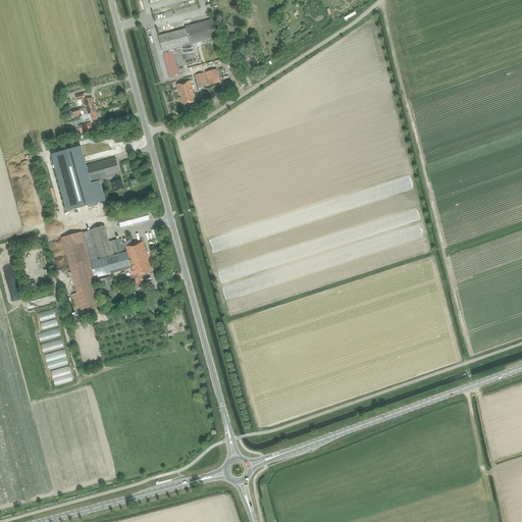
[(162,35),(158,37),(159,40),(162,50),(163,53),(163,54),(164,57),(167,68),(169,76),(174,75),(180,73),(185,72),(186,72),(185,69),(184,64),(183,62),(183,61),(181,58),(181,56),(189,54),(192,53),(195,52),(195,50),(193,44),(195,44),(202,42),(211,39),(214,39),(216,38),(219,37),(215,23),(214,18),(213,19),(211,19),(208,20),(206,21),(202,22),(200,22),(186,27),(186,29),(185,30),(183,30),(170,33),(169,34),(168,34),(166,34),(162,35)]
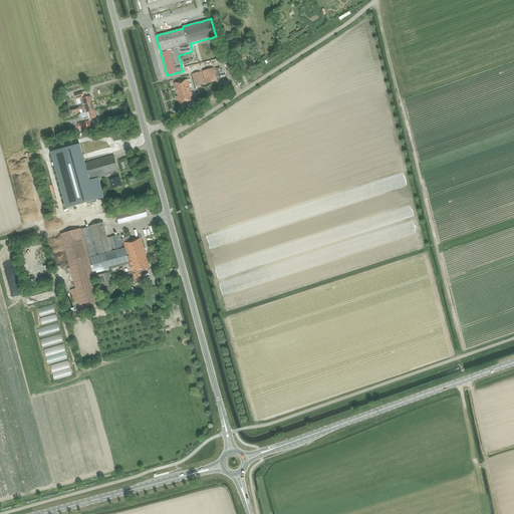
[(303,28),(287,39),(289,41),(304,32),(307,29),(309,31),(311,30),(308,25),(304,28),(303,28)]
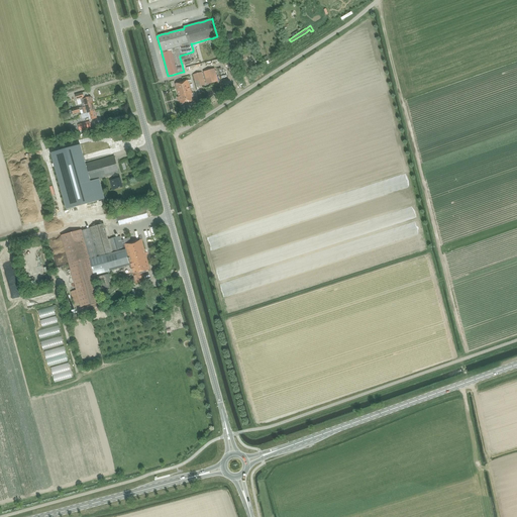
[(318,31),(316,29),(305,36),(305,35),(291,44),(288,40),(285,42),(284,40),(279,30),(276,32),(281,42),(283,45),(285,44),(286,46),(289,52),(318,31)]
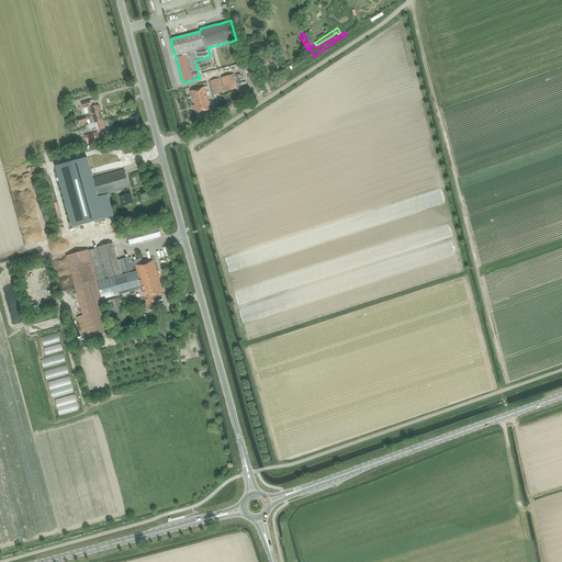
[(233,41),(231,42),(231,43),(234,55),(240,53),(237,44),(237,42),(237,41),(236,40),(233,41)]
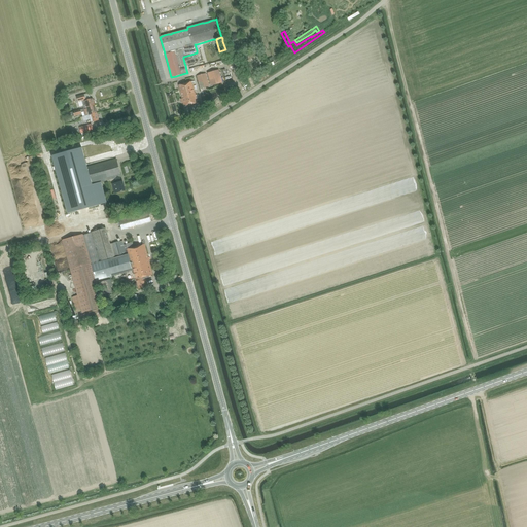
[(213,72),(208,73),(212,86),(218,84),(222,83),(219,70),(213,72)]
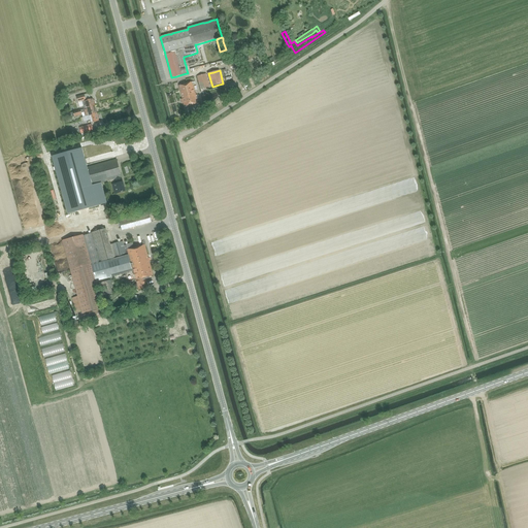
[(199,76),(197,76),(200,90),(209,88),(206,74),(204,74),(199,76)]
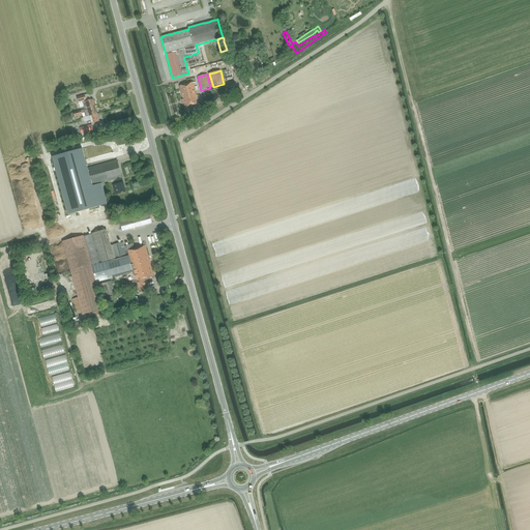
[(187,85),(179,87),(180,90),(185,108),(199,105),(198,100),(201,99),(200,95),(197,96),(194,86),(197,86),(196,82),(188,84),(187,85)]
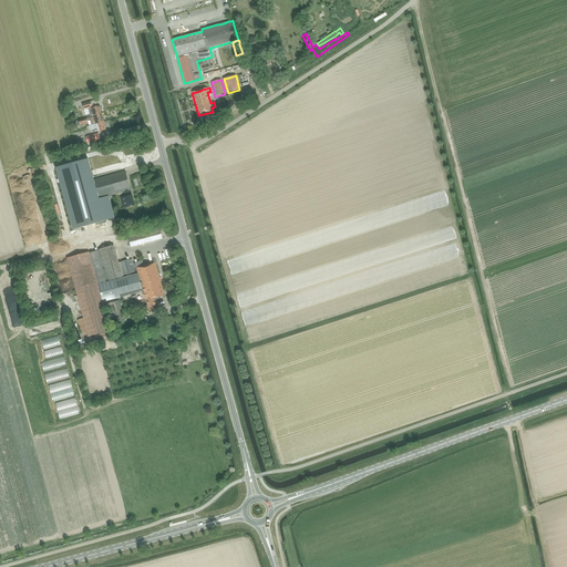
[(100,106),(92,109),(90,102),(82,104),(84,110),(88,109),(90,116),(91,117),(102,114),(100,106)]
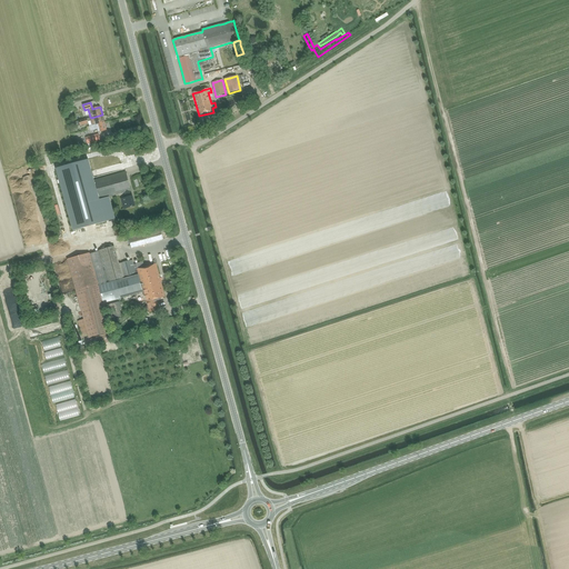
[(92,126),(105,122),(102,115),(91,118),(90,117),(79,120),(80,125),(88,122),(88,121),(90,120),(92,126)]
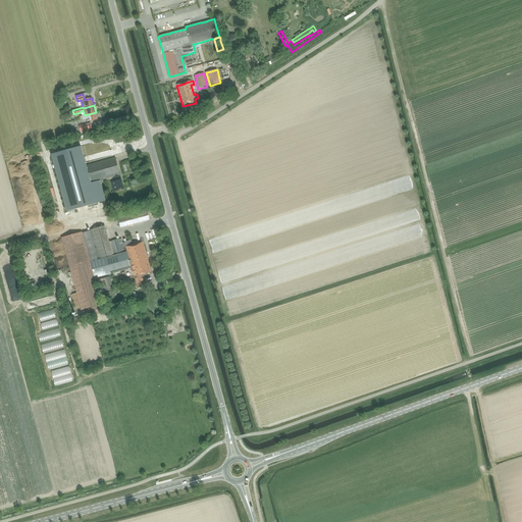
[(85,115),(82,115),(83,119),(89,118),(90,121),(98,119),(96,112),(85,115)]
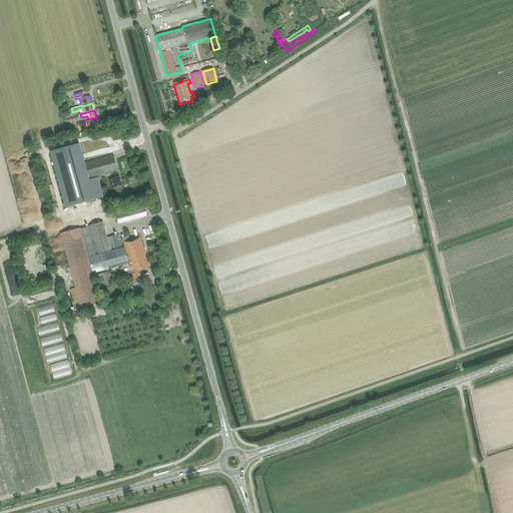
[(90,126),(89,120),(77,123),(79,129),(90,126)]
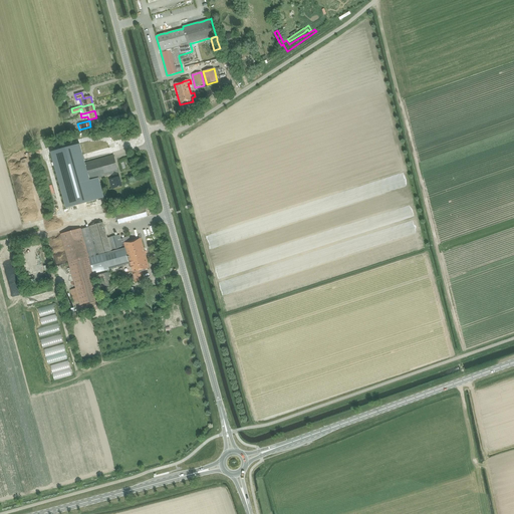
[(90,180),(86,163),(85,164),(79,145),(50,153),(66,209),(95,201),(89,180),(90,180)]
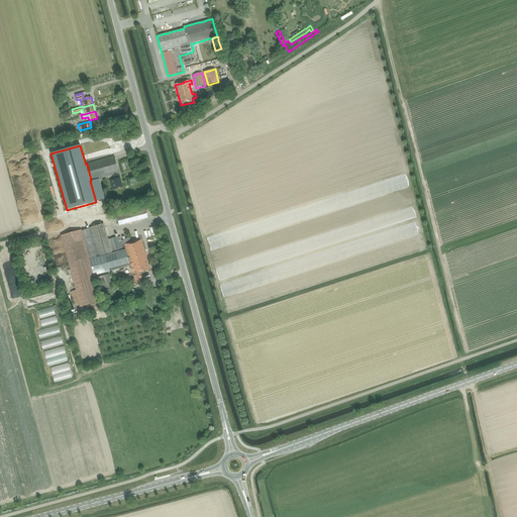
[(114,157),(87,164),(91,181),(113,175),(115,180),(119,178),(118,174),(119,174),(114,157)]
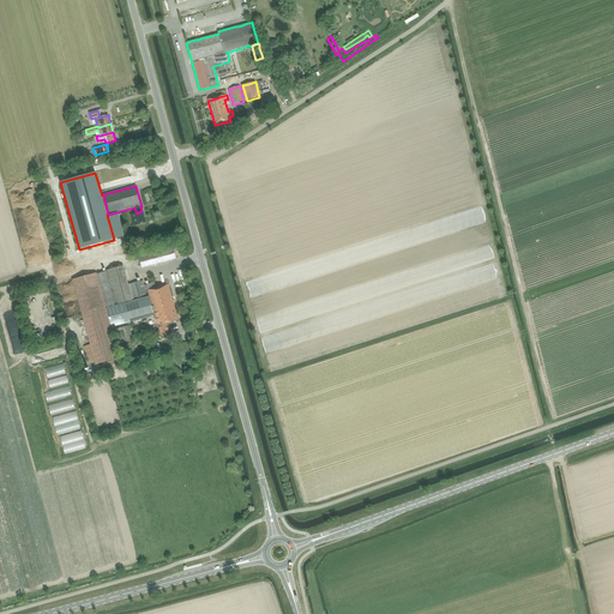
[(142,211),(137,214),(131,215),(132,215),(134,224),(132,226),(146,222),(143,211),(142,211)]
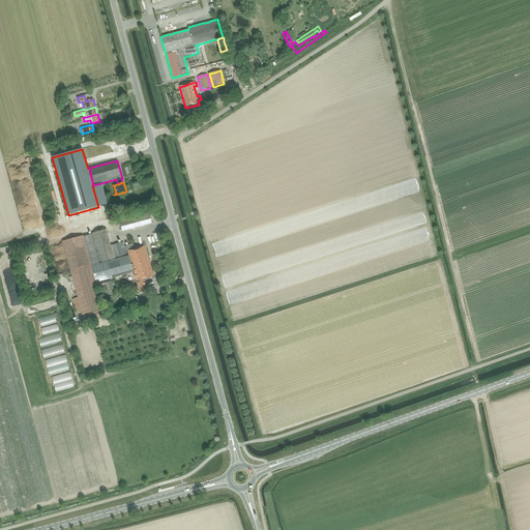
[(91,234),(63,242),(71,272),(92,267),(92,266),(127,257),(123,242),(111,245),(107,230),(92,233),(90,233),(91,234)]
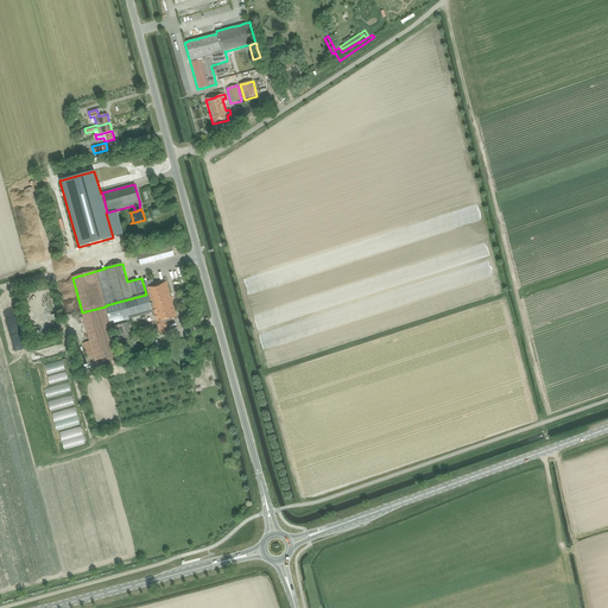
[(166,282),(147,287),(152,309),(153,312),(145,315),(147,322),(151,323),(156,322),(157,324),(157,323),(158,327),(156,328),(156,329),(154,330),(156,333),(157,333),(158,334),(159,333),(160,334),(170,331),(166,320),(176,317),(166,282)]
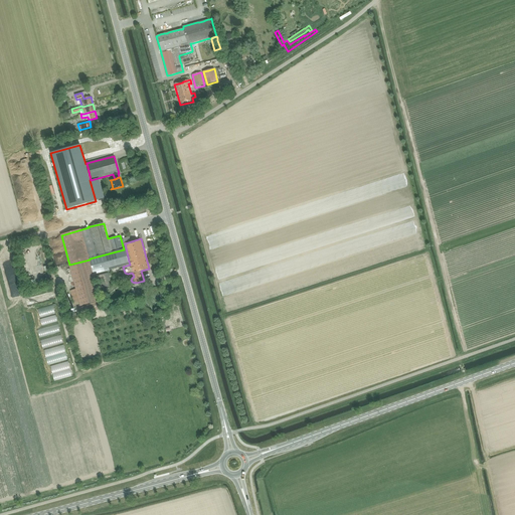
[(90,260),(94,274),(123,267),(130,265),(129,262),(127,262),(124,249),(90,259),(90,260)]
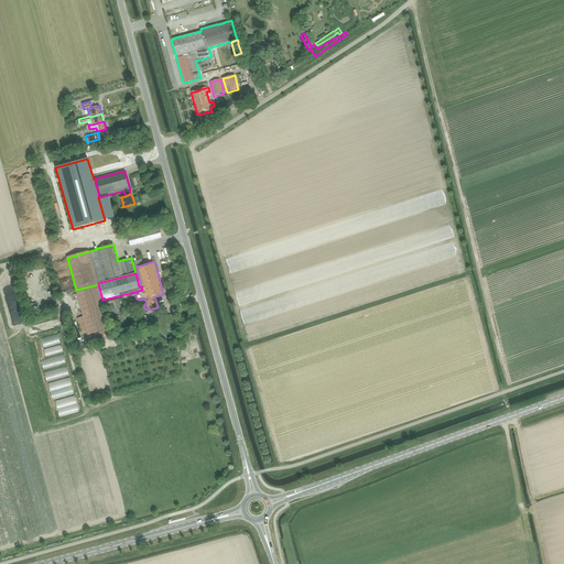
[(98,284),(76,290),(88,334),(110,328),(104,302),(98,284)]
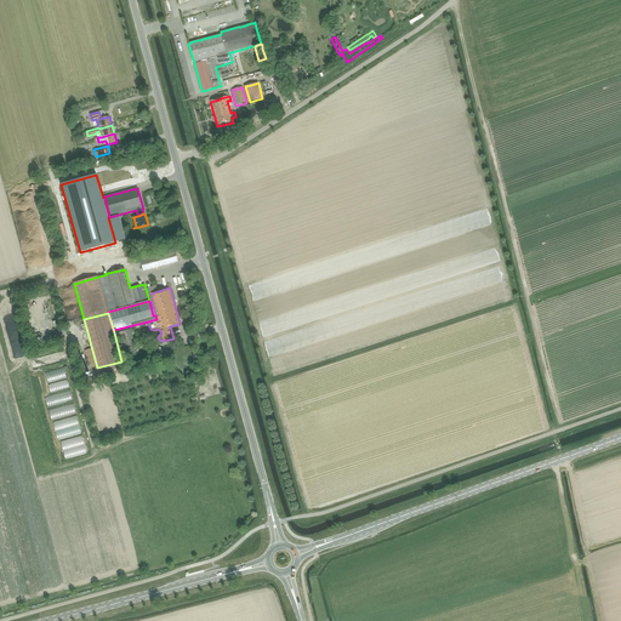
[(100,379),(124,371),(121,363),(96,370),(100,379)]
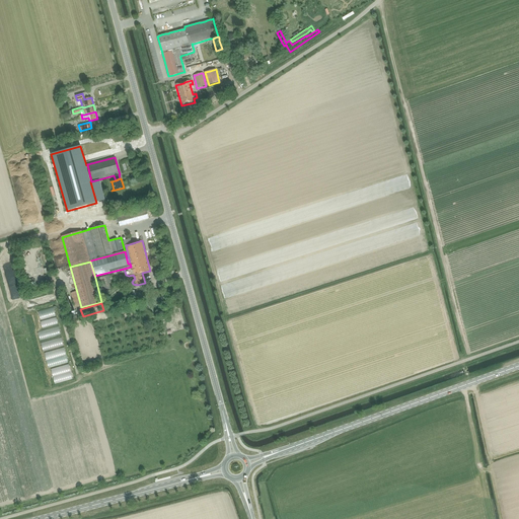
[(55,307),(38,311),(39,318),(48,317),(48,315),(56,313),(55,307)]
